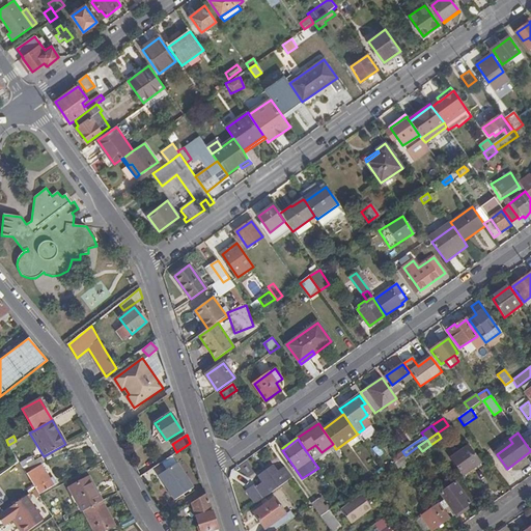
[(333,444),(322,452),(324,455),(335,448),(333,444)]
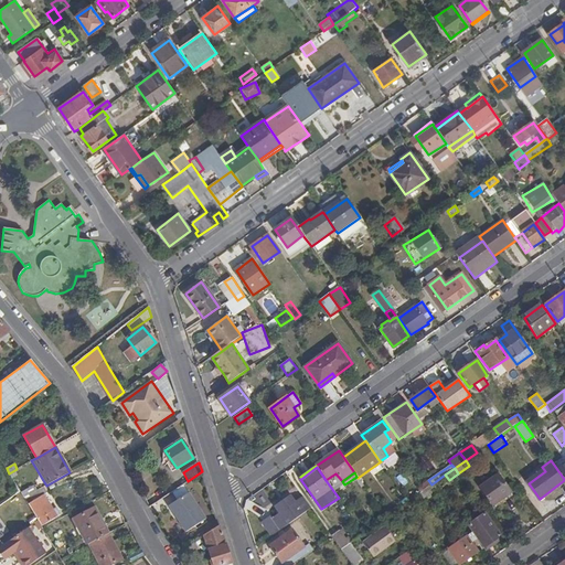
[(336,473),(326,480),(334,492),(344,484),(342,481),(336,473)]
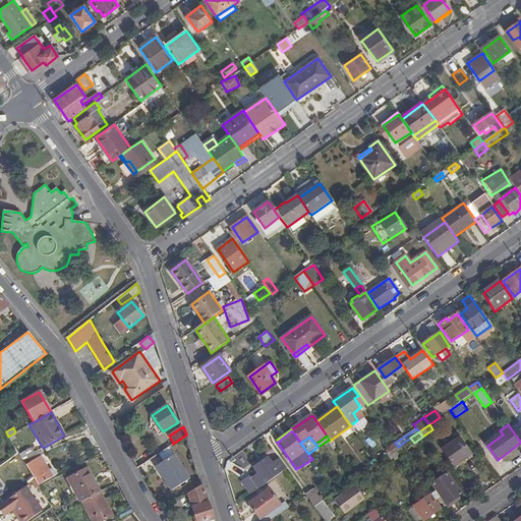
[(459,438),(443,449),(455,466),(471,455),(459,438)]
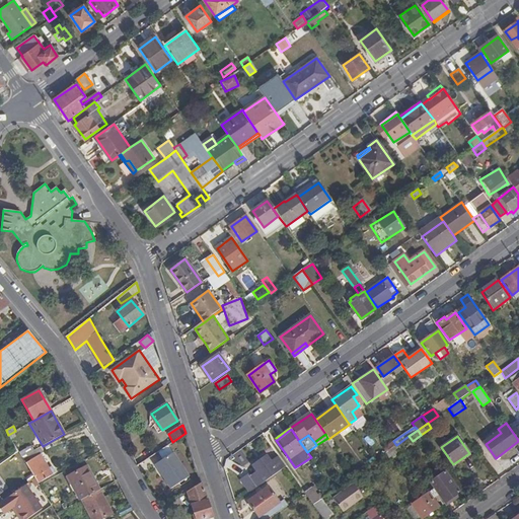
[(396,445),(393,441),(384,448),(386,452),(396,445)]
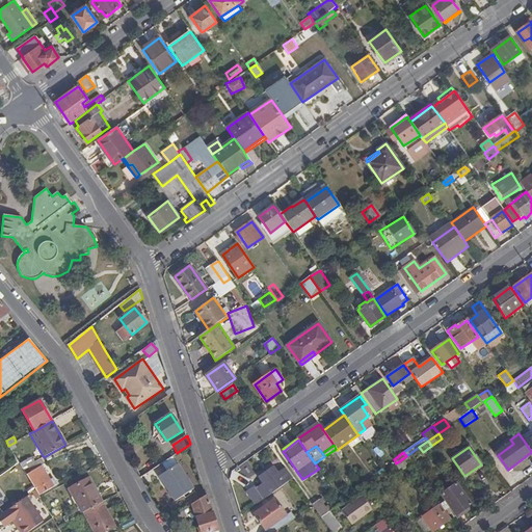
[(396,463),(401,471),(411,463),(406,456),(396,463)]
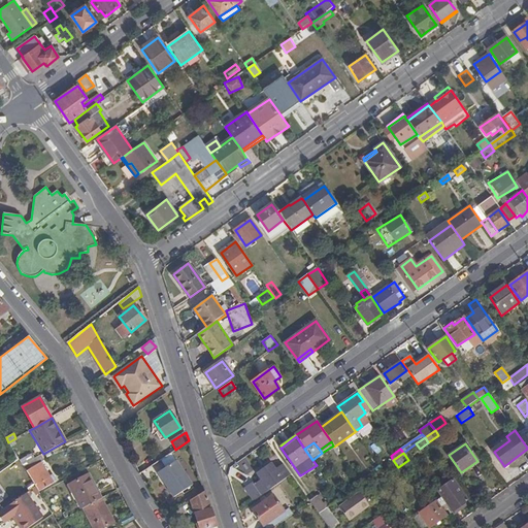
[(41,455),(23,465),(26,469),(32,480),(36,487),(38,491),(57,481),(53,474),(50,475),(41,463),(45,461),(41,455)]
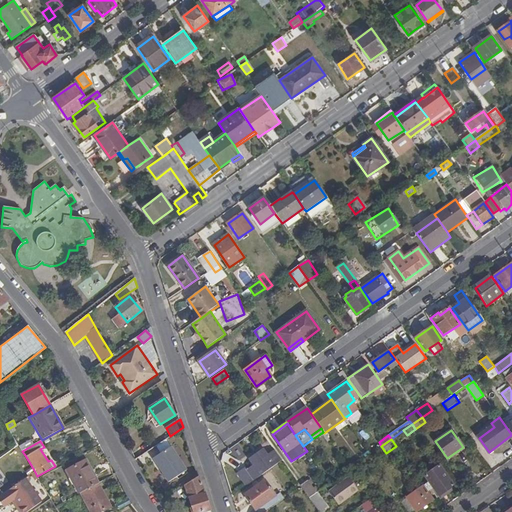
[(165,441),(146,450),(148,455),(167,446),(165,441)]
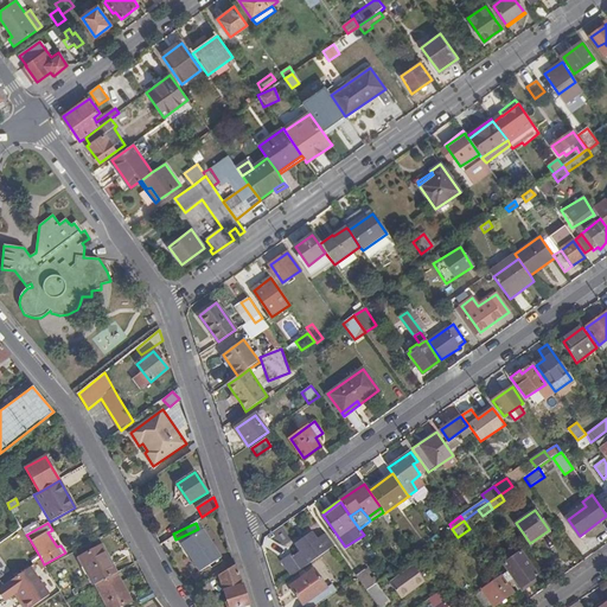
[(26,535),(21,528),(16,532),(23,544),(30,540),(26,535)]
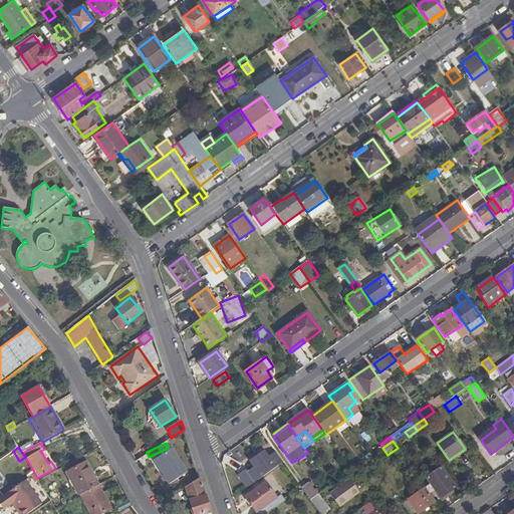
[(171,448),(154,459),(171,484),(188,472),(171,448)]
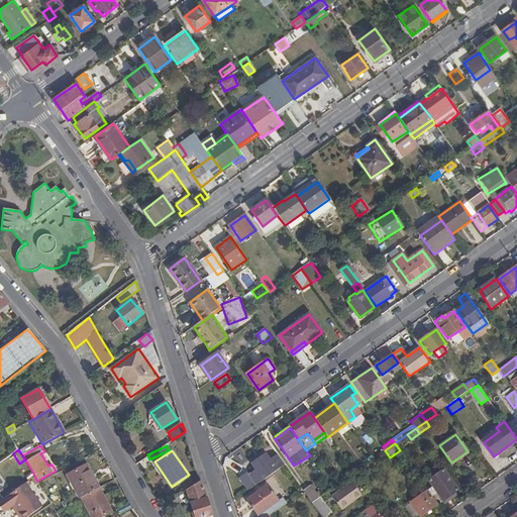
[(266,454),(253,463),(259,471),(271,461),(266,454)]
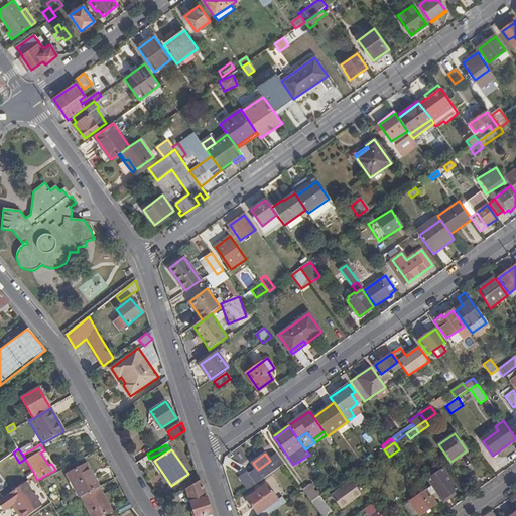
[(285,464),(278,455),(270,461),(258,470),(250,475),(248,472),(241,477),(249,489),(285,464)]
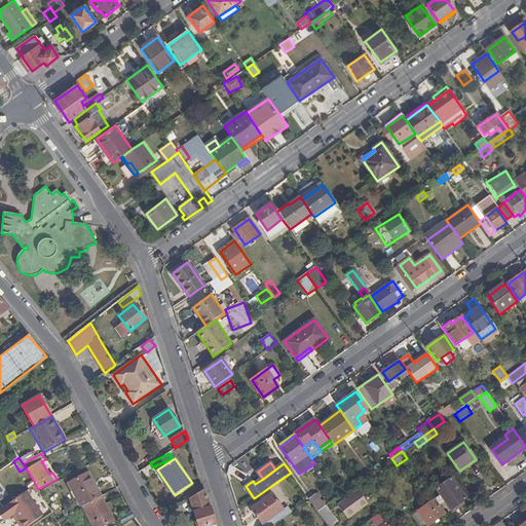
[(102,496),(103,495),(90,472),(86,474),(95,489),(97,488),(102,496)]
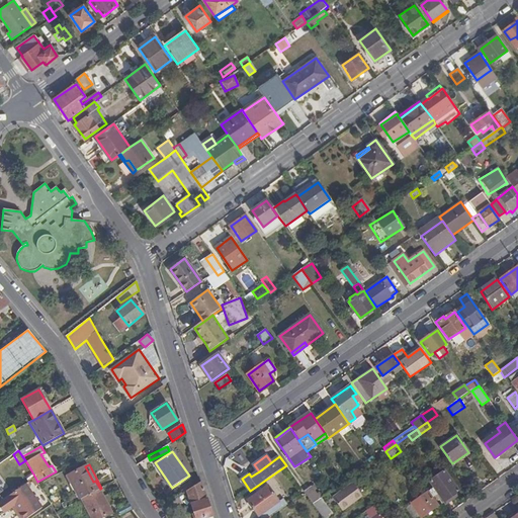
[(68,477),(80,499),(82,498),(100,489),(95,481),(93,482),(85,466),(68,477)]
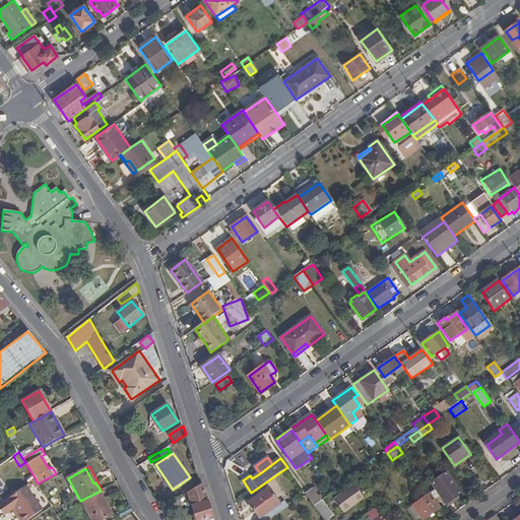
[(36,479),(31,472),(18,480),(23,488),(29,483),(36,479)]
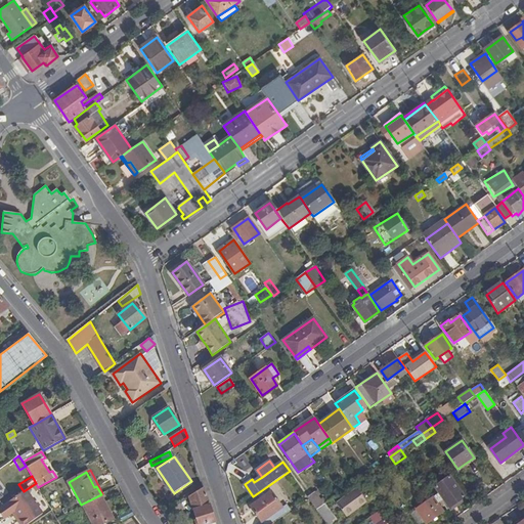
[(439,492),(437,494),(441,500),(445,507),(447,505),(449,508),(464,497),(449,477),(435,487),(439,492)]
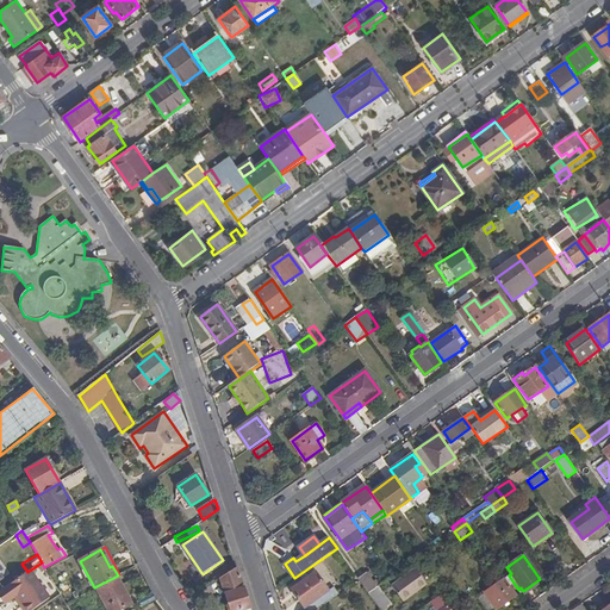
[(250,609),(251,609),(236,566),(219,578),(230,609),(250,609)]
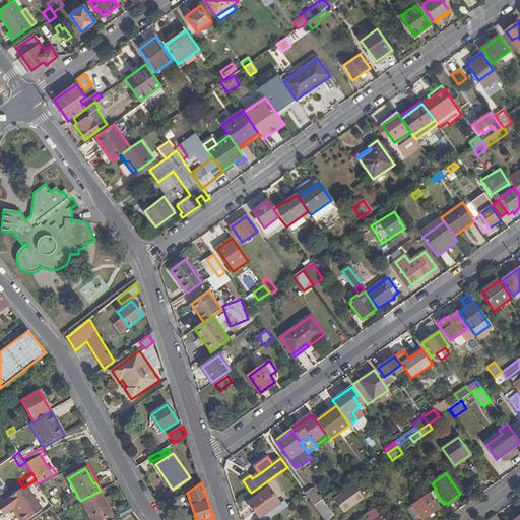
[(23,488),(3,503),(9,512),(19,506),(28,519),(47,507),(29,483),(23,488)]
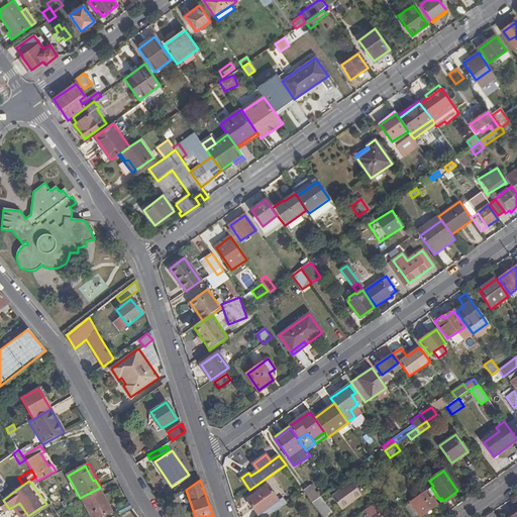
[(307,481),(301,486),(305,492),(312,502),(319,497),(307,481)]
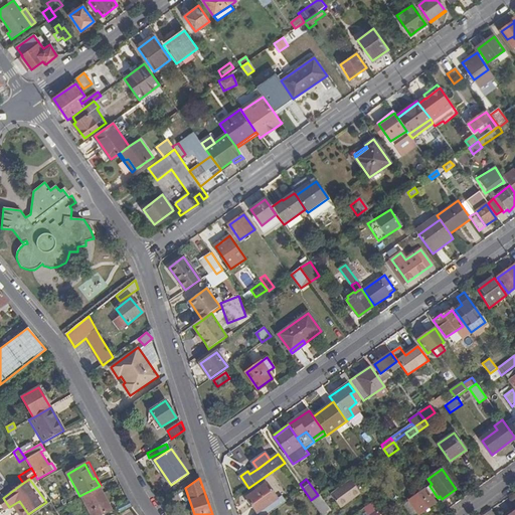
[(350,481),(331,495),(340,508),(360,494),(350,481)]
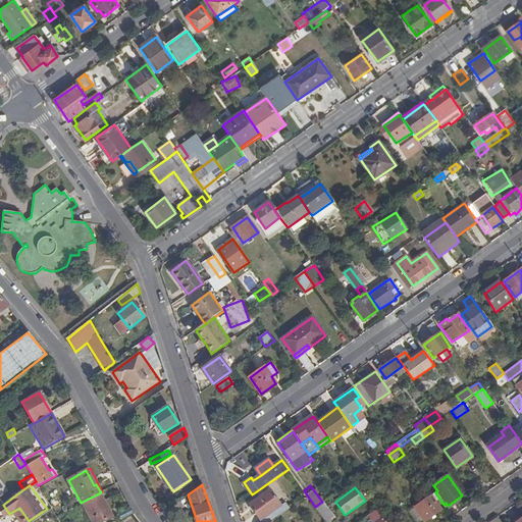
[(271,521),(272,521),(291,509),(285,502),(280,506),(269,490),(251,504),(262,521),(263,520),(264,521),(271,521)]
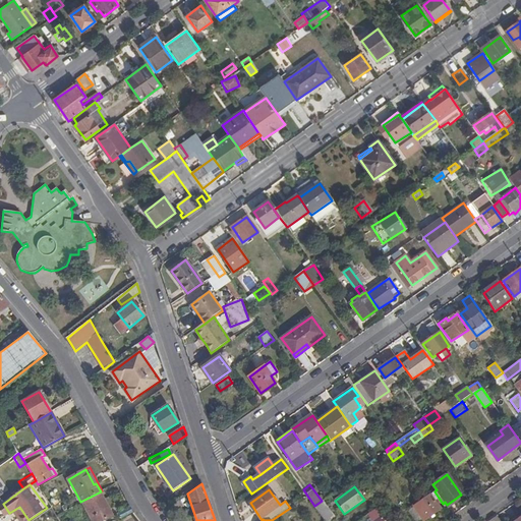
[(100,520),(113,514),(101,491),(82,501),(93,520),(100,520)]
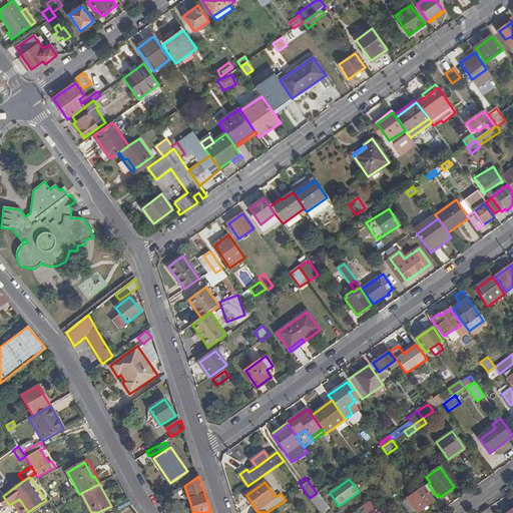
[(424,488),(408,499),(417,512),(434,501),(424,488)]
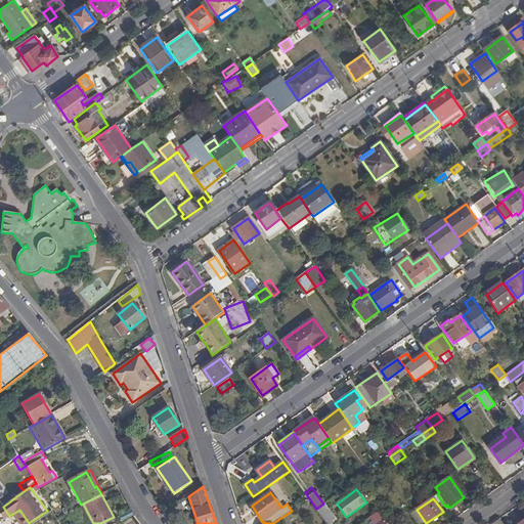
[(324,504),(323,504),(316,509),(325,522),(326,523),(335,523),(338,522),(324,504)]
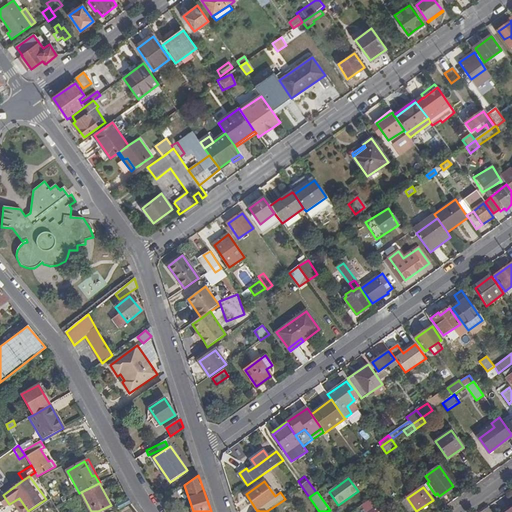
[(170,495),(162,502),(165,506),(174,499),(170,495)]
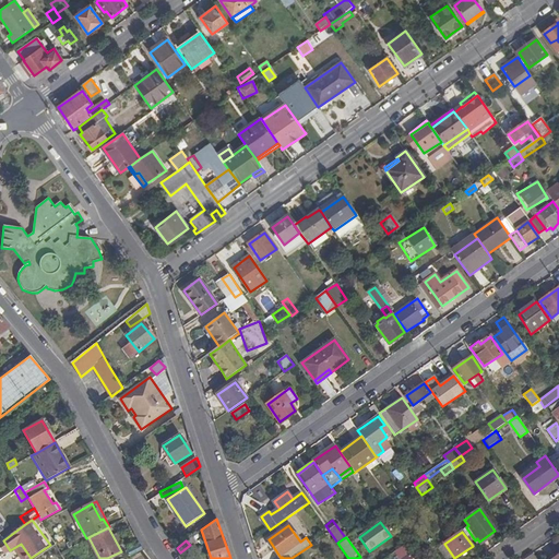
[(453,558),(454,558),(444,544),(439,548),(445,558),(453,558)]
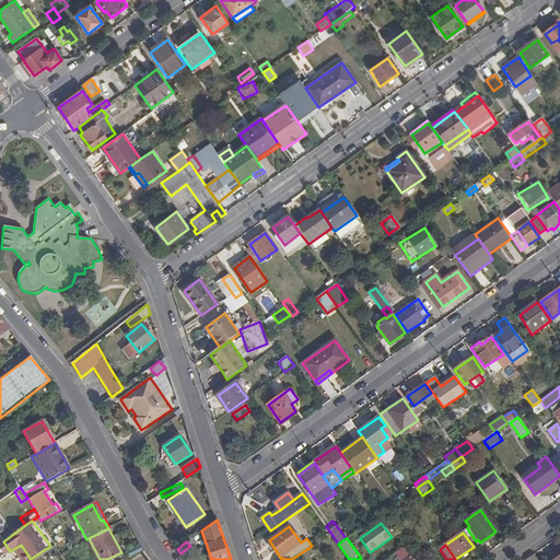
[(132,558),(144,551),(141,546),(129,552),(132,558)]
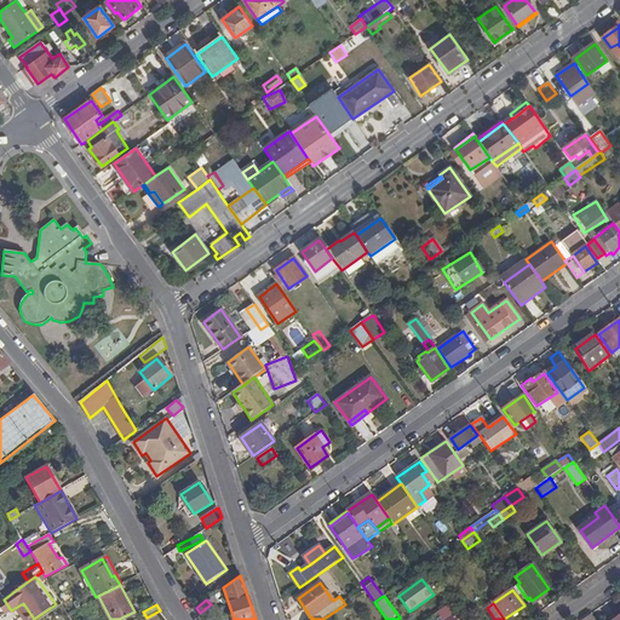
[(454,619),(446,607),(437,613),(442,619),(441,619),(454,619)]
